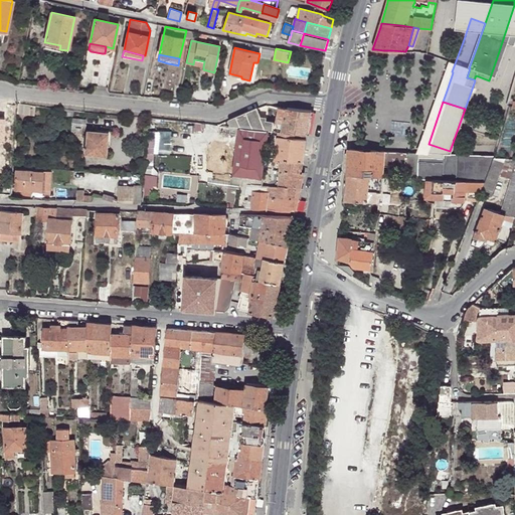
[(35,106),(18,104),(17,113),(34,115),(35,106)]
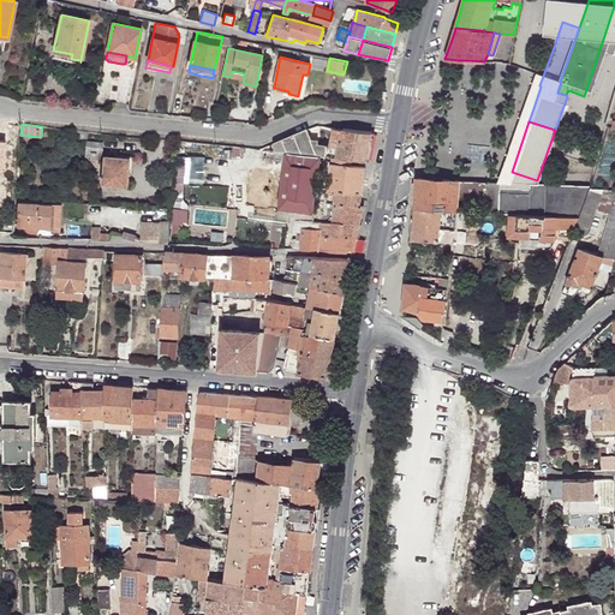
[(273,143),(275,150),(321,155),(327,155),(328,144),(320,143),(318,141),(312,139),(309,130),(308,127),(273,143)]
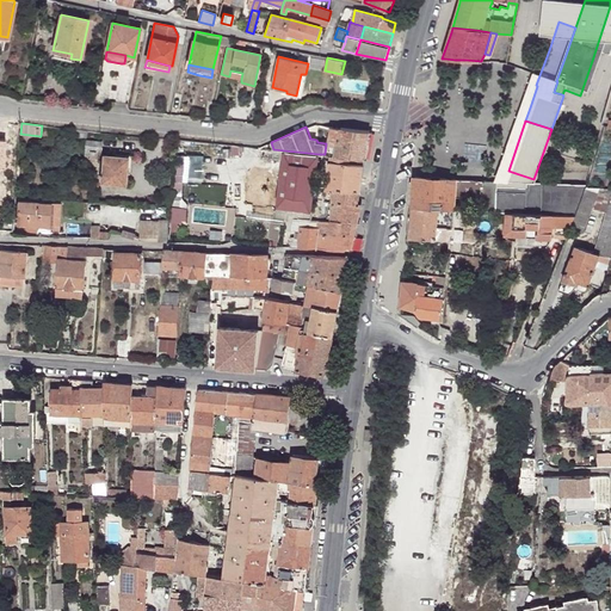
[(326,143),(325,154),(331,155),(364,159),(370,133),(341,129),(340,129),(332,128),(328,144),(326,143)]
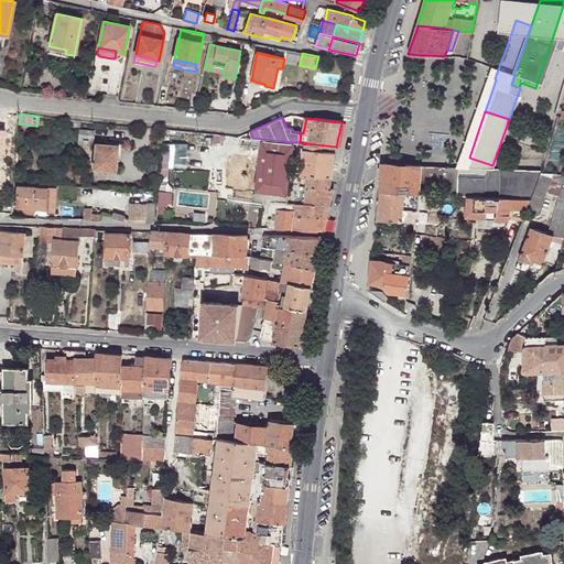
[(94,131),(79,129),(77,150),(80,150),(82,148),(87,148),(88,144),(89,144),(90,140),(93,140),(94,131)]
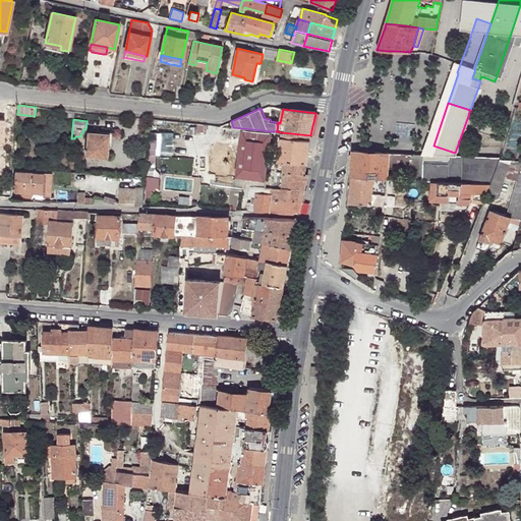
[(504,130),(485,125),(478,151),(497,157),(504,130)]
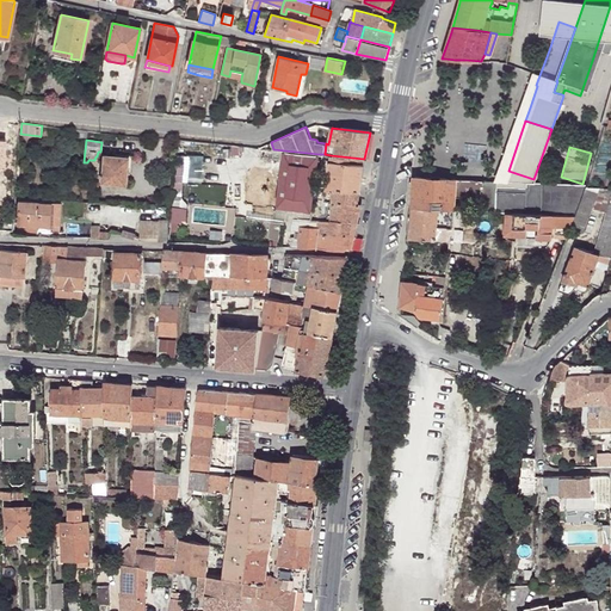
[(253,199),(252,214),(298,221),(300,218),(310,220),(313,199),(319,154),(273,149),(272,158),(263,156),(261,167),(269,168),(265,202),(263,202),(263,190),(255,186),(253,199)]
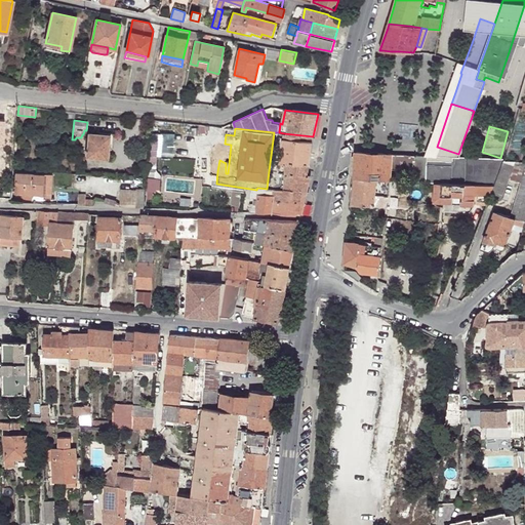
[(211,129),(206,131),(212,151),(216,150),(211,129)]
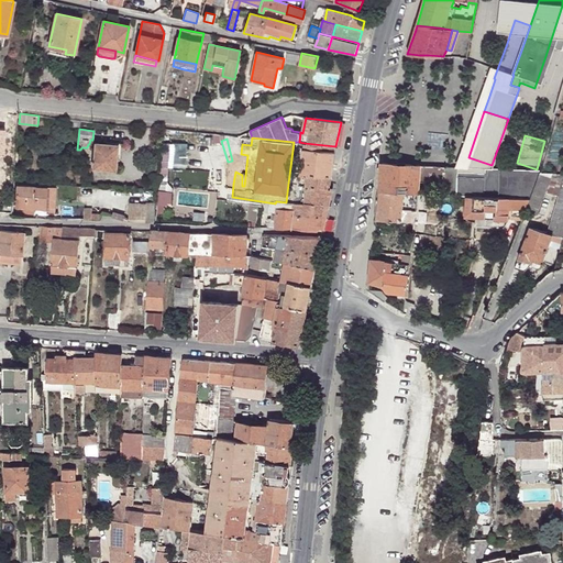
[(117,145),(96,143),(92,167),(114,169),(117,145)]
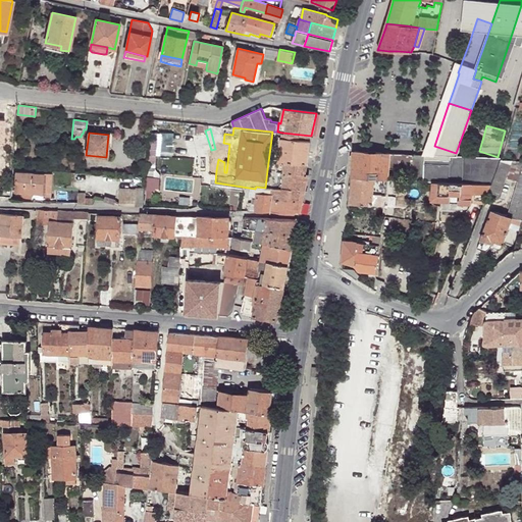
[(311,136),(282,133),(278,162),(283,162),(308,163),(311,136)]
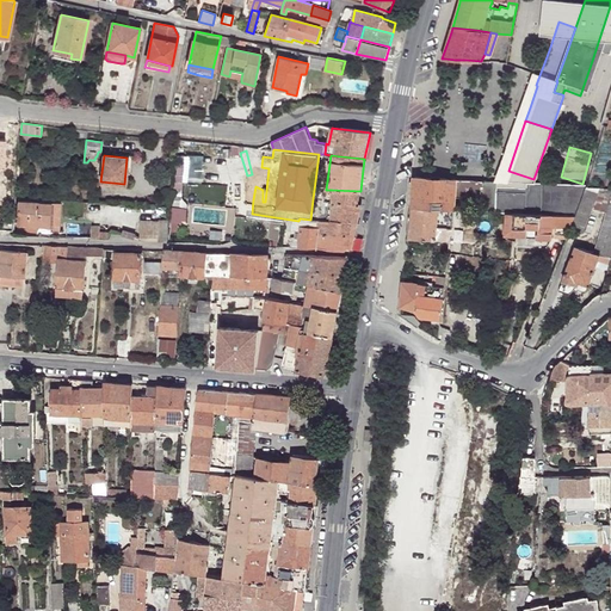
[(480,197),(481,180),(414,177),(413,208),(438,209),(454,210),(454,196),(480,197)]
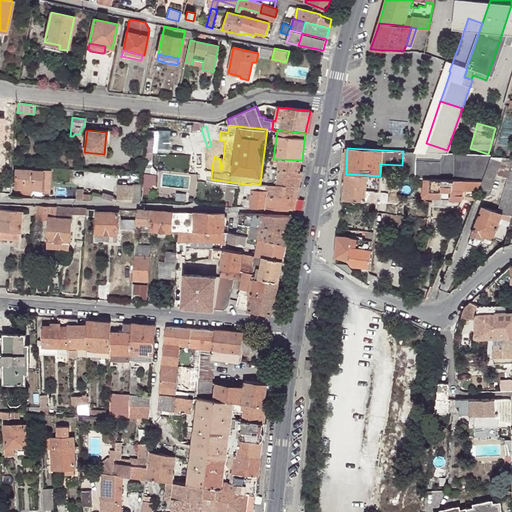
[(82,152),(69,151),(68,159),(81,161),(82,152)]
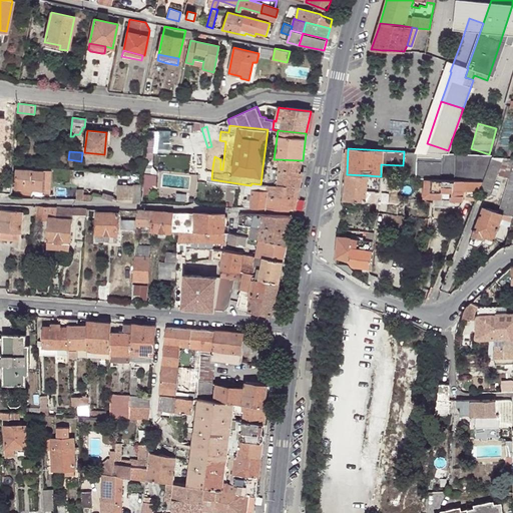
[(416,178),(417,156),(418,152),(407,151),(406,177),(416,178)]
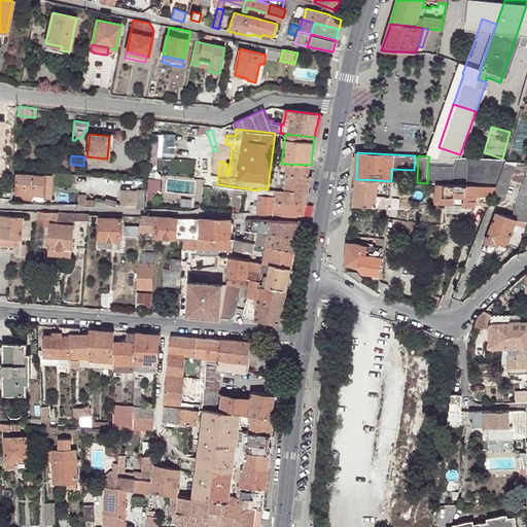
[(499,178),(505,161),(495,160),(464,157),(456,157),(455,157),(454,162),(428,161),(427,183),(431,183),(436,183),(448,184),(477,186),(481,186),(486,186),(487,177),(491,177),(499,178)]
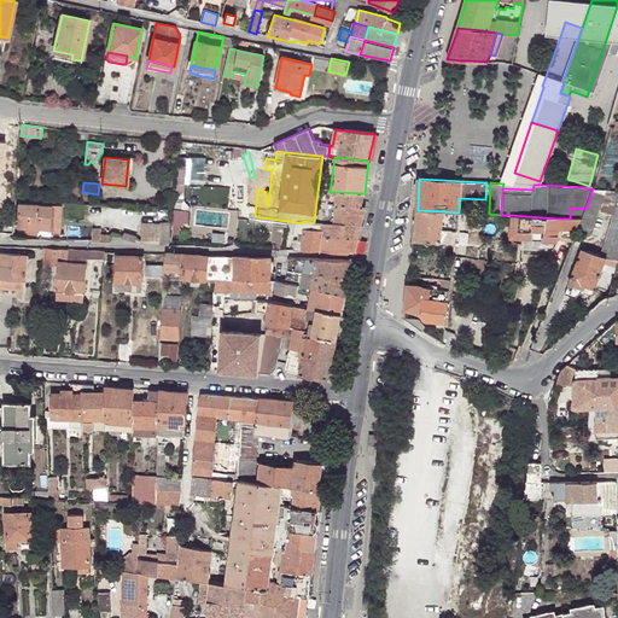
[(614,215),(617,203),(617,190),(612,191),(599,190),(594,188),(593,188),(586,209),(582,220),(579,225),(577,231),(590,235),(600,210),(614,215)]
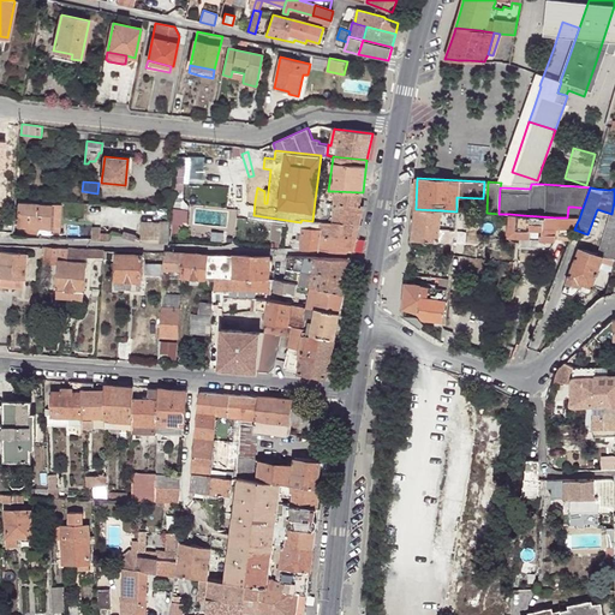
[(362,204),(363,192),(334,191),(332,202),(362,204)]
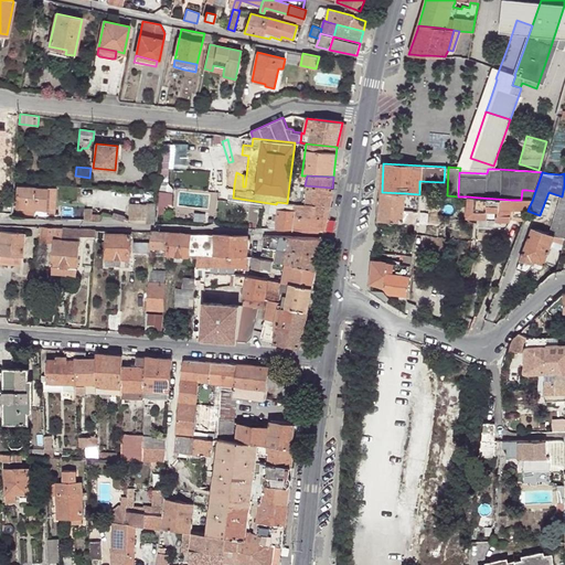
[(46,188),(17,185),(16,208),(45,210),(46,188)]
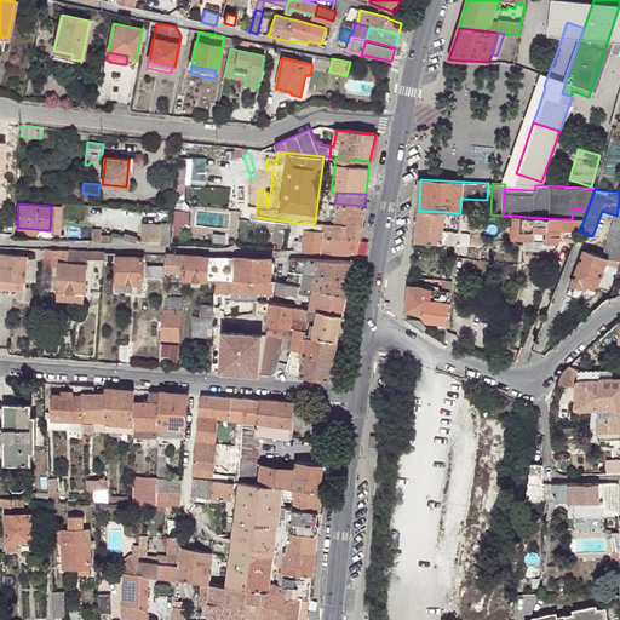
[(367,206),(365,206),(334,204),(332,224),(363,227),(367,206)]
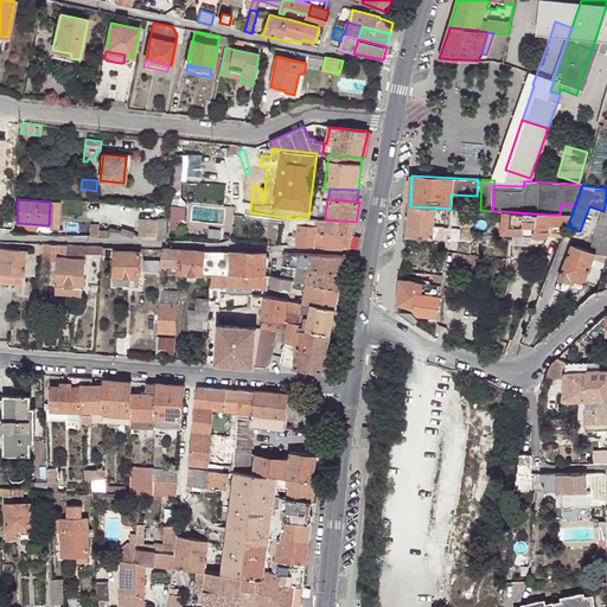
[(572,216),(575,205),(566,204),(561,204),(560,215),(572,216)]
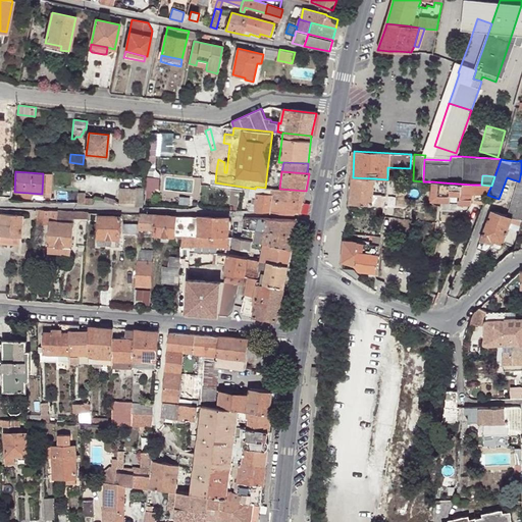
[(387,179),(374,178),(353,177),(349,203),(385,205),(386,196),(386,189),(387,179)]
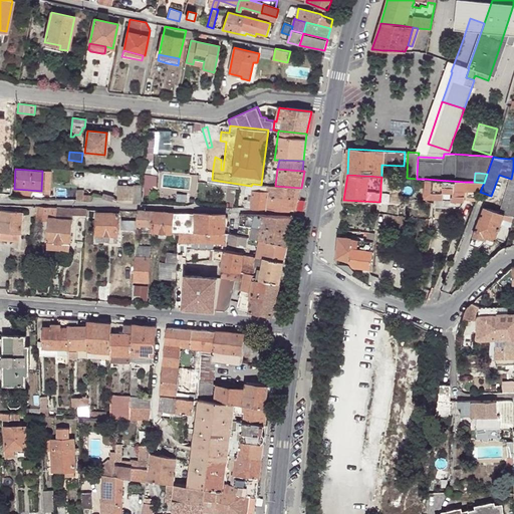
[(399,179),(381,177),(380,186),(398,187),(399,179)]
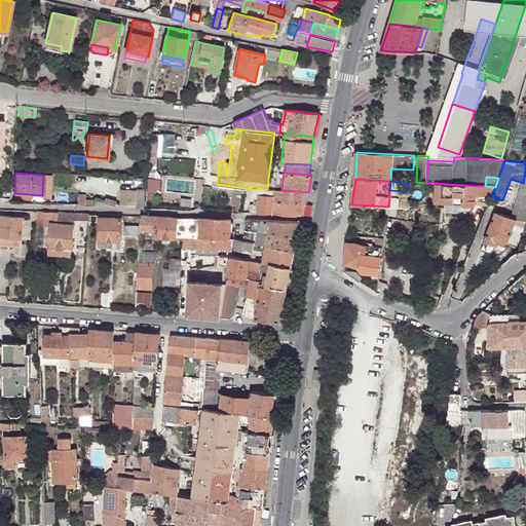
[(447,184),(436,183),(435,201),(444,202),(442,224),(460,226),(461,212),(453,211),(454,205),(454,200),(462,201),(462,205),(475,207),(476,186),(447,184)]
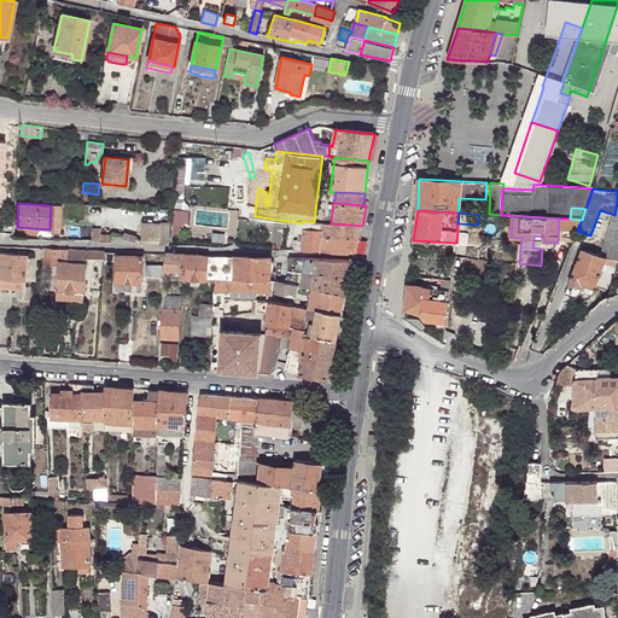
[(579,225),(582,220),(570,219),(564,219),(561,238),(573,239),(577,231),(579,225)]
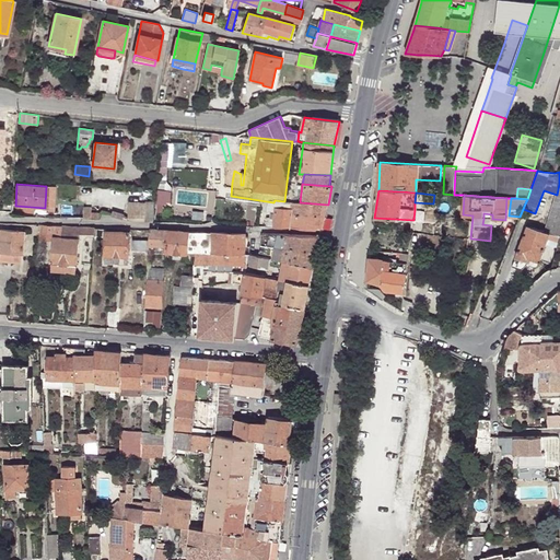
[(130,201),(129,220),(146,221),(146,202),(130,201)]
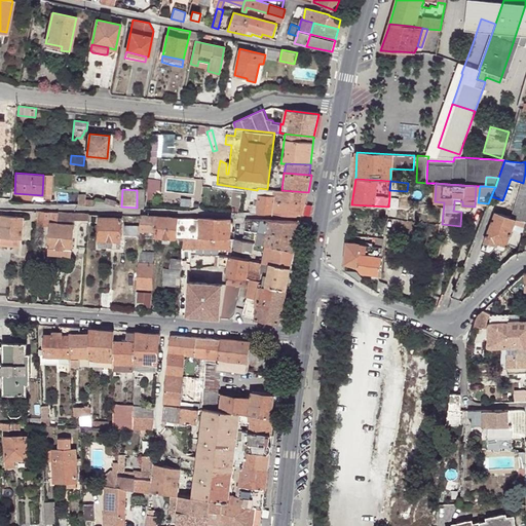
[(305,202),(308,192),(282,190),(275,189),(274,194),(275,194),(275,200),(305,202)]
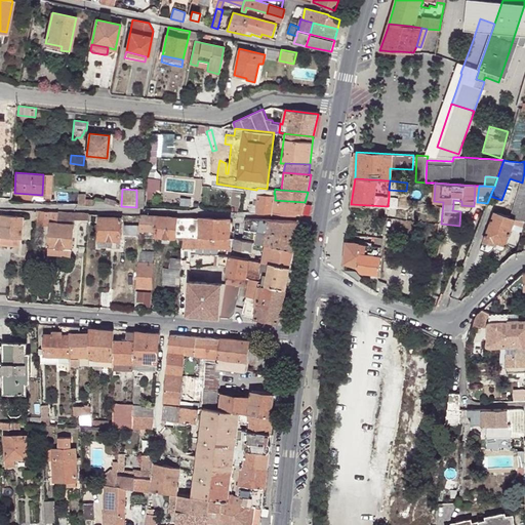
[(256,204),(255,211),(271,212),(296,214),(303,214),(305,202),(275,200),(275,194),(274,194),(267,194),(257,193),(257,200),(253,199),(253,203),(256,204)]
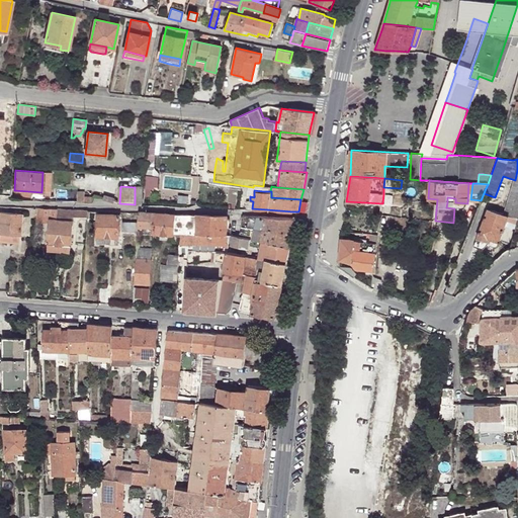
[(517,220),(517,219),(517,200),(510,199),(505,216),(489,209),(478,238),(487,241),(488,238),(491,239),(498,242),(506,222),(508,217),(517,220)]
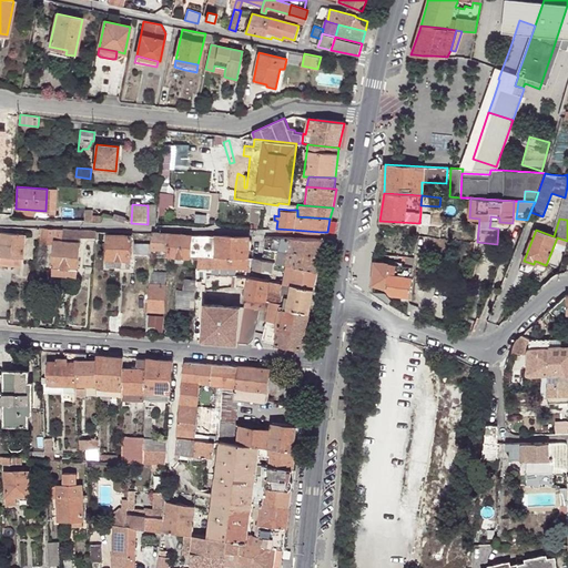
[(39,242),(47,242),(54,243),(53,266),(77,267),(79,241),(62,240),(62,229),(47,227),(40,227),(39,242)]
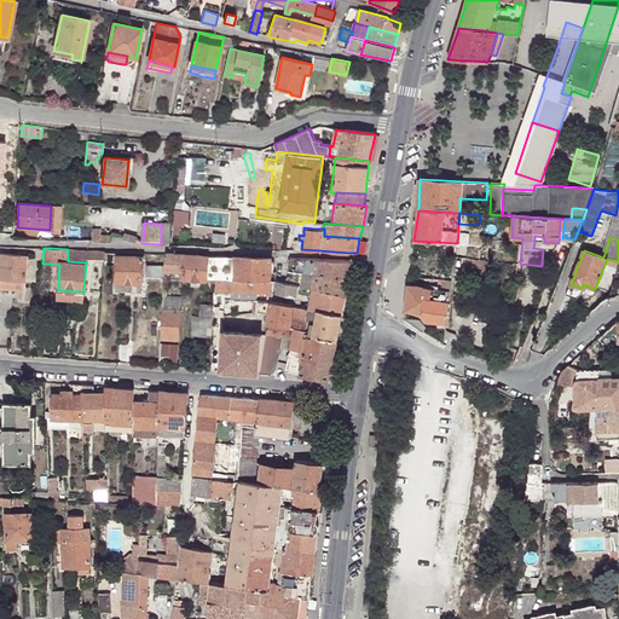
[(86,262),(86,255),(87,250),(68,249),(68,261),(86,262)]
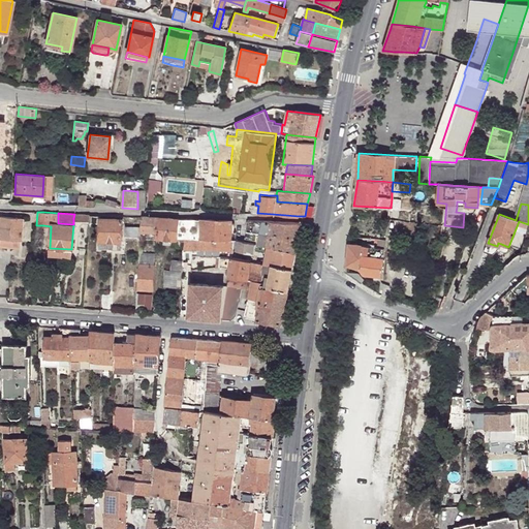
[(0,220),(0,237),(19,239),(20,239),(22,218),(22,215),(12,214),(12,218),(0,217),(0,220)]
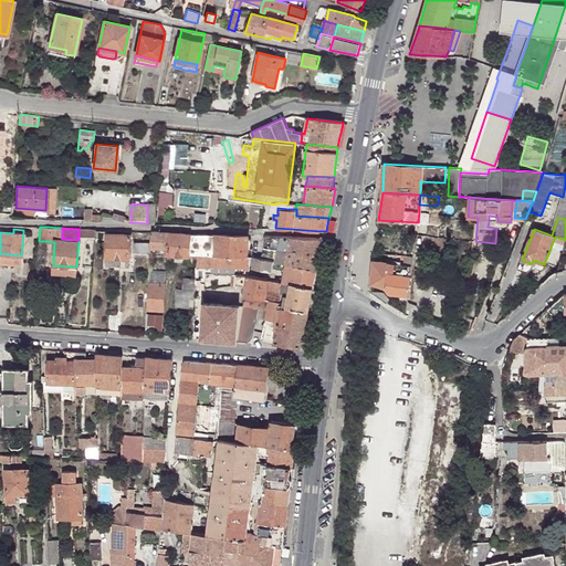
[(169,232),(152,232),(150,242),(150,247),(168,248),(169,232)]
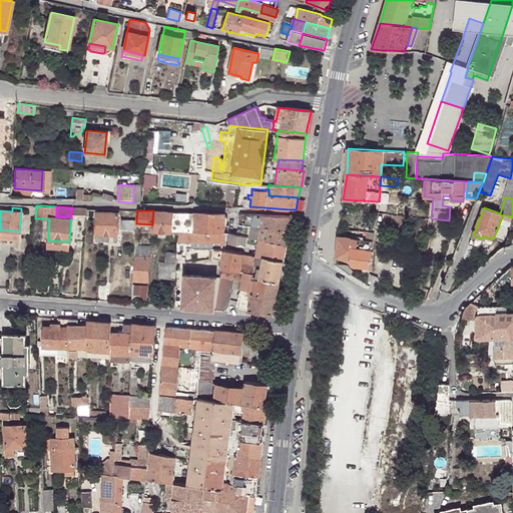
[(161,211),(153,210),(152,224),(151,229),(165,230),(172,231),(172,230),(173,211),(161,211)]
